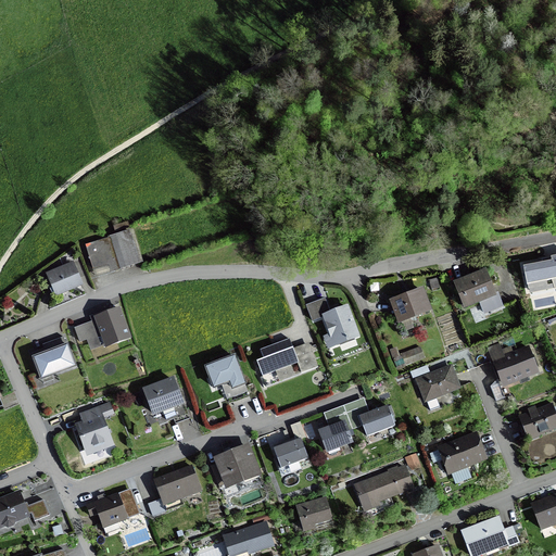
[(114,226),(116,231),(123,229),(129,227),(127,222),(114,226)]
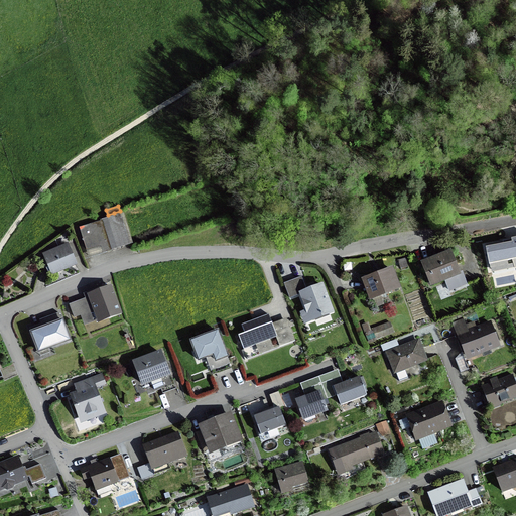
[(105,248),(106,251),(129,244),(129,243),(127,244),(118,216),(120,215),(120,214),(102,220),(103,221),(91,224),(92,227),(81,231),(87,250),(102,245),(103,245),(104,246),(105,246),(105,248)]
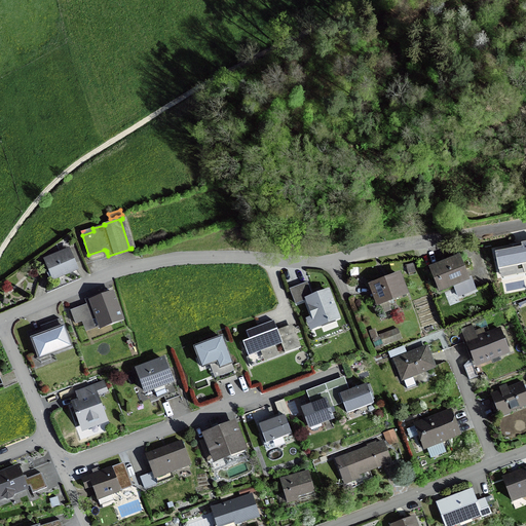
[(69,248),(43,258),(52,282),(79,270),(69,248)]
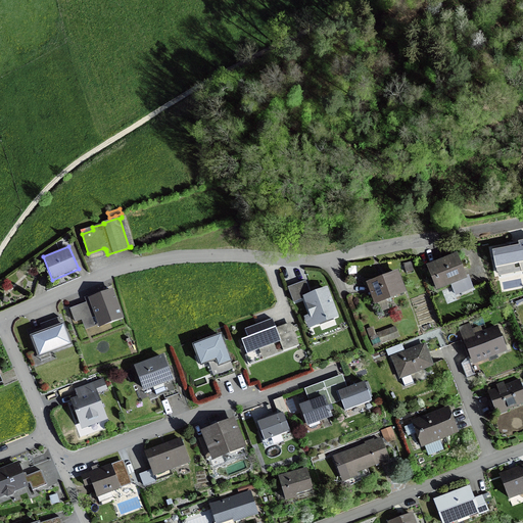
[(457,253),(426,266),(436,292),(452,286),(456,296),(474,289),(469,275),(466,276),(457,253)]
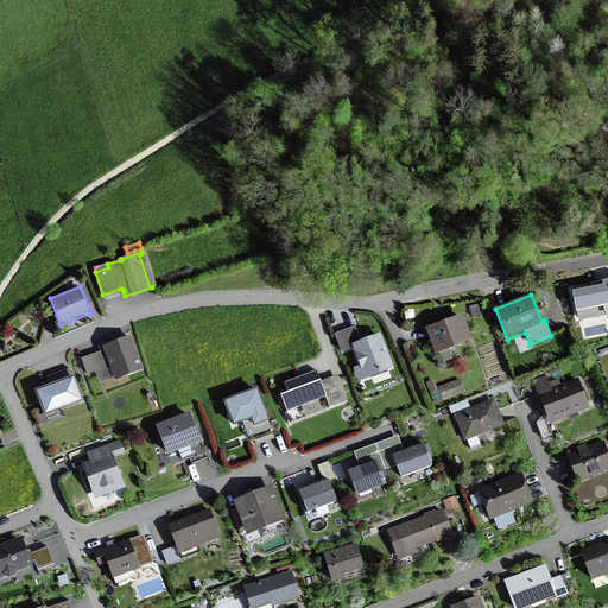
[(463,315),(425,329),(436,355),(473,341),(463,315)]
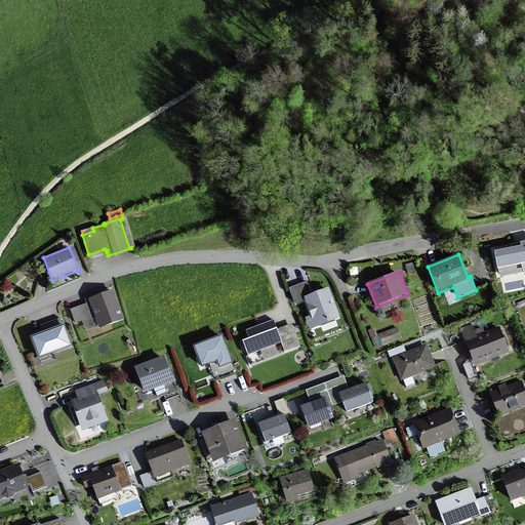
[(340,319),(329,288),(312,294),(308,281),(289,288),(295,306),(306,301),(311,316),(305,318),(310,330),(340,319)]
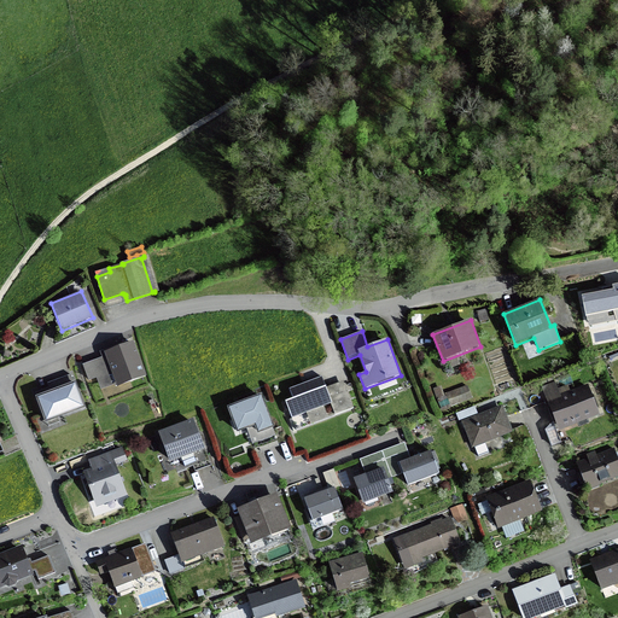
[(117,389),(147,377),(133,342),(108,351),(104,353),(112,375),(117,389)]
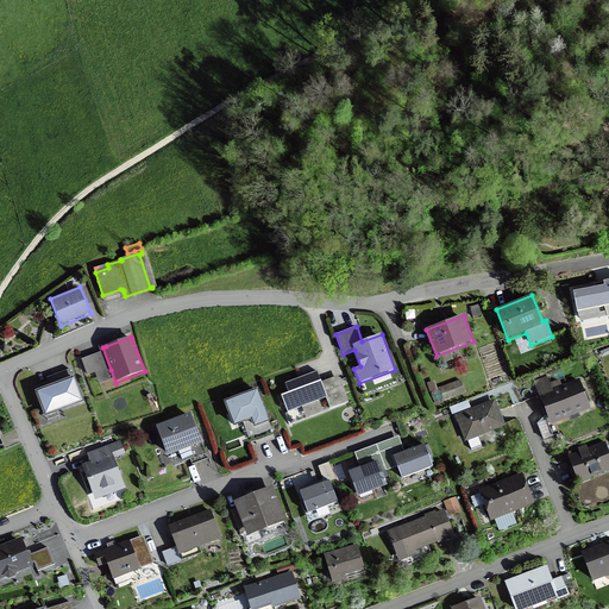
[(108,371),(111,370),(102,347),(106,346),(105,344),(98,346),(100,352),(81,359),(88,376),(95,372),(99,384),(112,381),(108,371)]
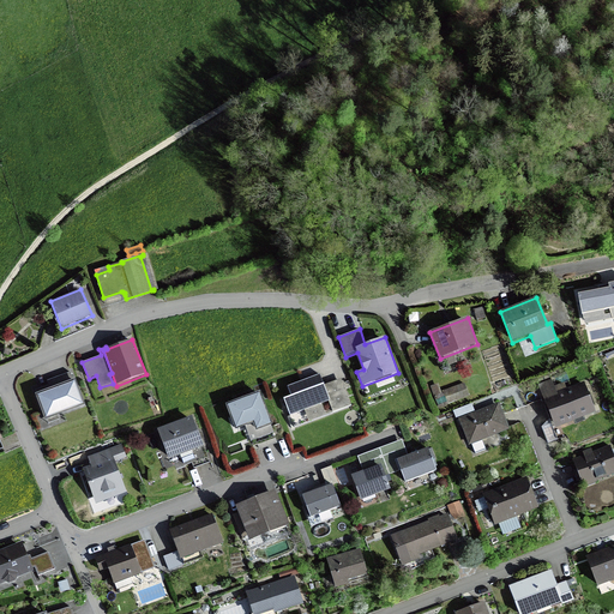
[(50,389),(35,395),(44,421),(85,405),(76,380),(72,380),(70,372),(47,380),(50,389)]
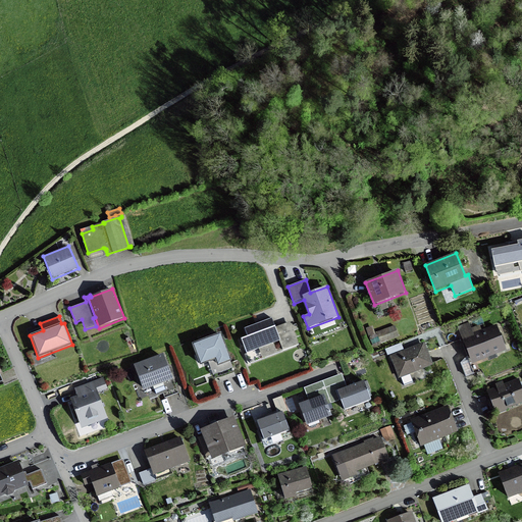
[(241,340),(250,363),(299,345),(290,322),(275,327),(272,318),(245,328),(248,336),(241,340)]
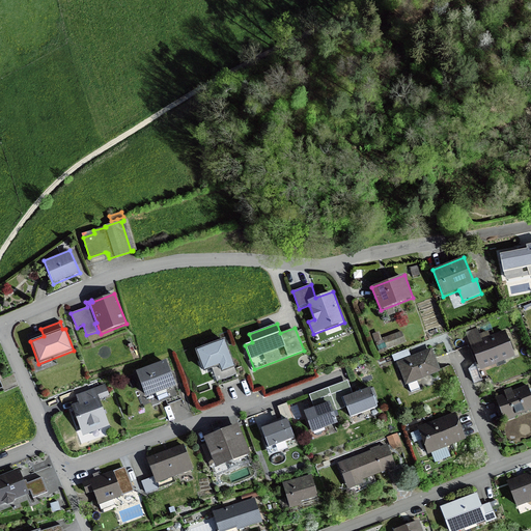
[(477,328),(466,332),(479,370),(515,357),(505,330),(490,336),(487,331),(479,333),(477,328)]
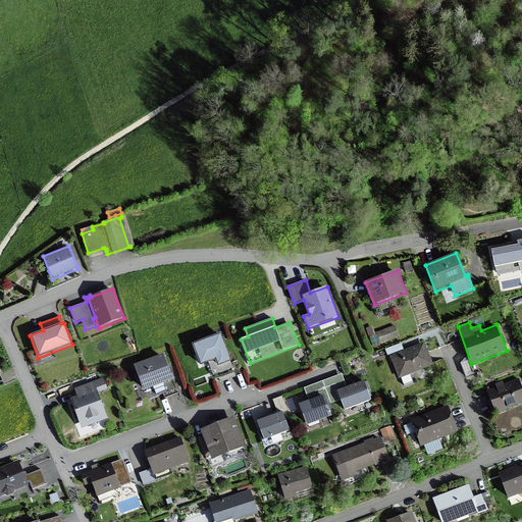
[(399,337),(395,325),(376,332),(380,344),(399,337)]
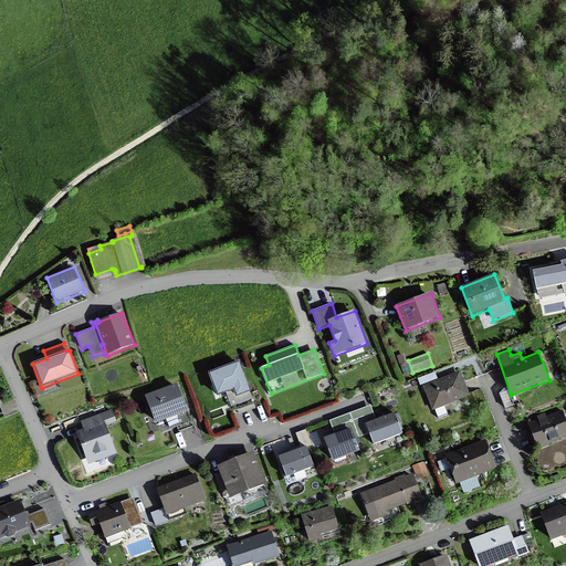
[(400,365),(407,363),(405,354),(397,356),(400,365)]
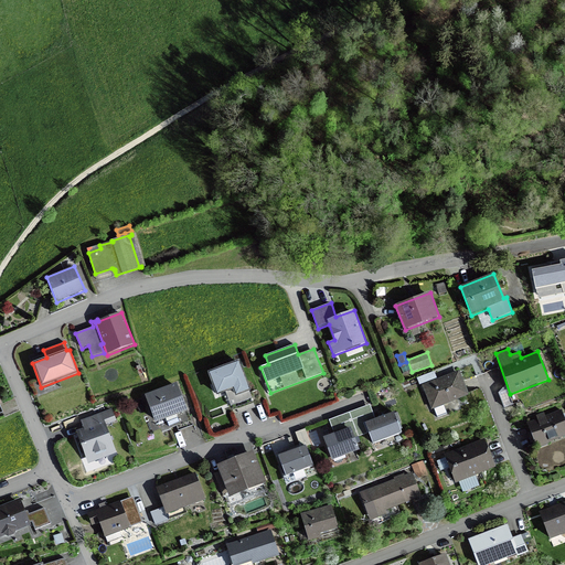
[(240,361),(208,373),(216,396),(233,391),(235,398),(251,392),(240,361)]
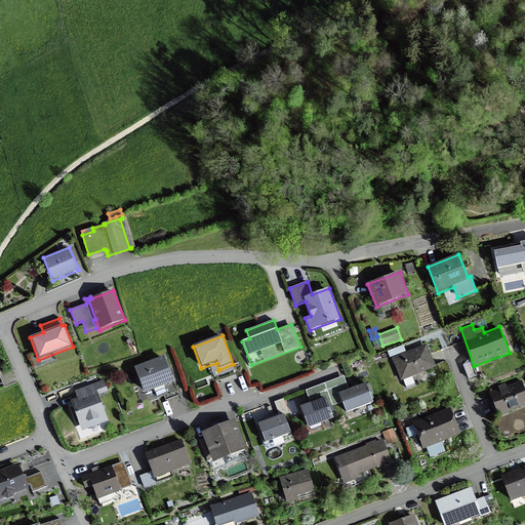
[(406,352),(403,345),(387,351),(390,358),(406,352)]
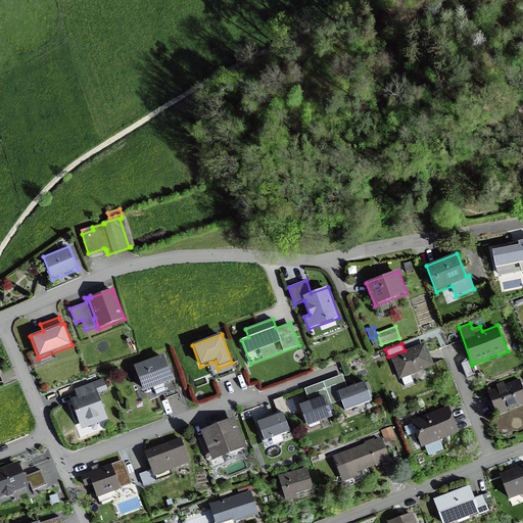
[(425,343),(390,357),(399,379),(434,366),(425,343)]
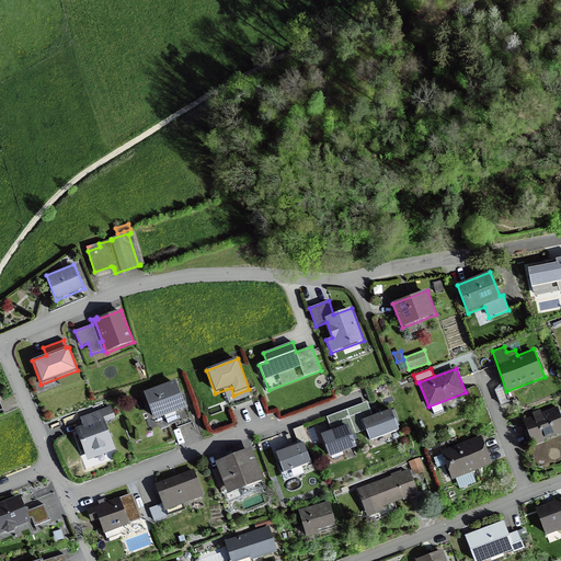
[(175,380),(144,393),(153,421),(186,408),(175,380)]
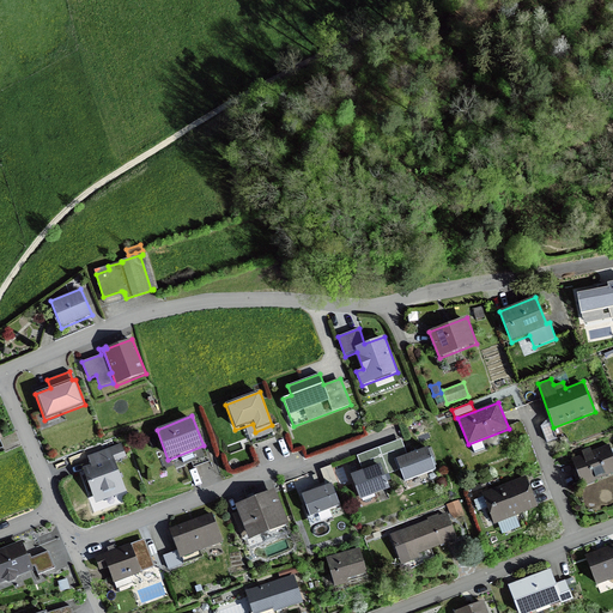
[(396,460),(407,455),(401,438),(380,447),(389,474),(400,471),(396,460)]
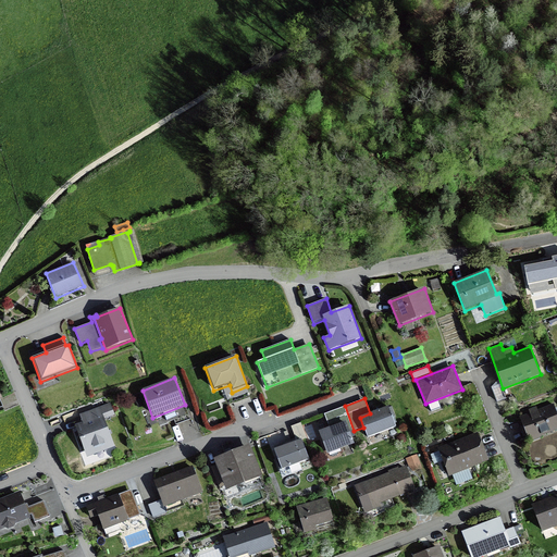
[(83,422),(75,425),(87,457),(114,447),(104,419),(114,415),(110,403),(79,415),(83,422)]
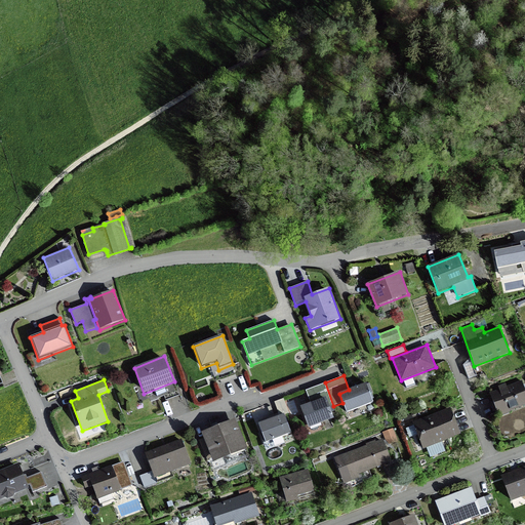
[(489,394),(498,417),(499,416),(501,421),(512,418),(510,412),(524,406),(524,388),(522,380),(507,387),(506,384),(498,387),(499,390),(489,394)]
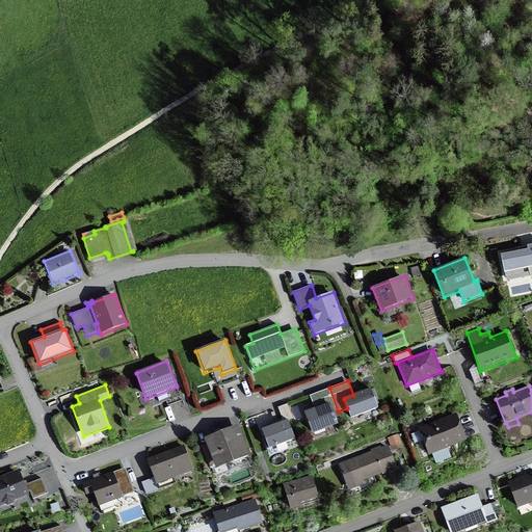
[(338,411),(329,388),(310,395),(315,408),(330,403),(338,423),(342,422),(338,411)]
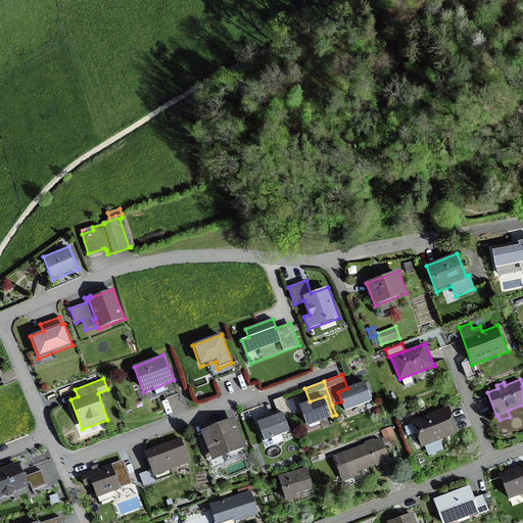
[(347,388),(338,392),(341,401),(345,412),(372,401),(365,382),(347,388)]
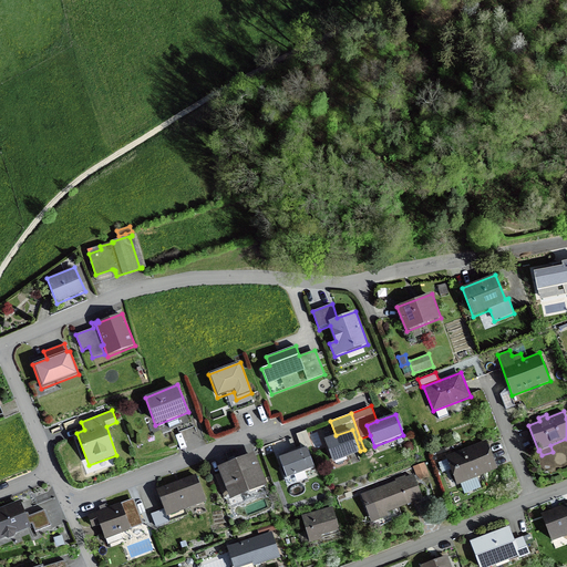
[(336,435),(325,440),(333,463),(361,453),(360,451),(352,430),(336,435)]
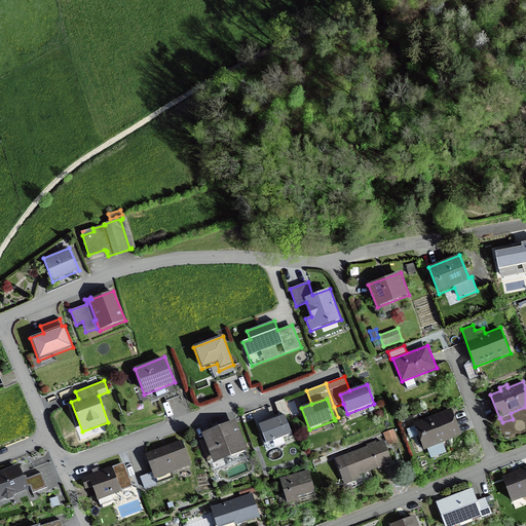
[(451,409),(413,423),(423,450),(461,436),(451,409)]
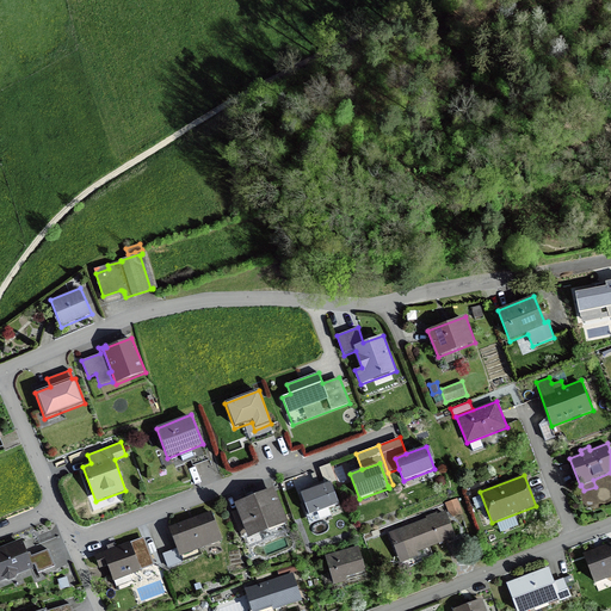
[(331,482),(301,494),(309,517),(339,505),(331,482)]
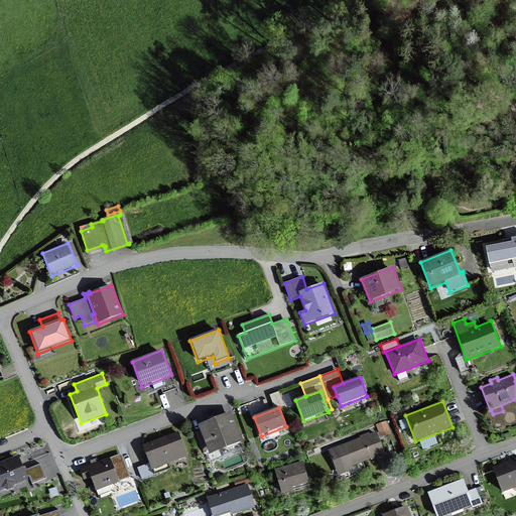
[(232,412),(198,425),(200,431),(196,432),(204,453),(208,450),(210,456),(243,442),(232,412)]
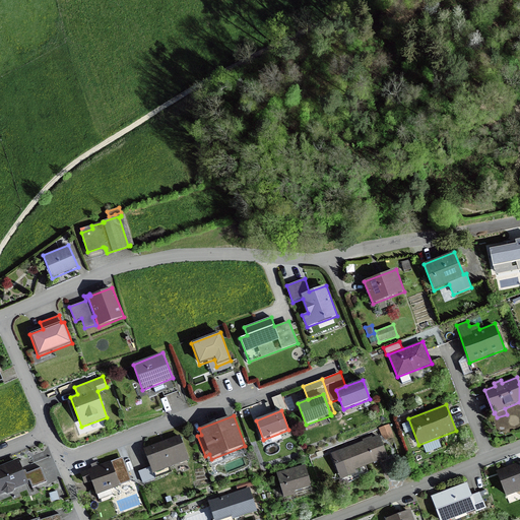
[(394,438),(389,424),(379,428),(384,442),(394,438)]
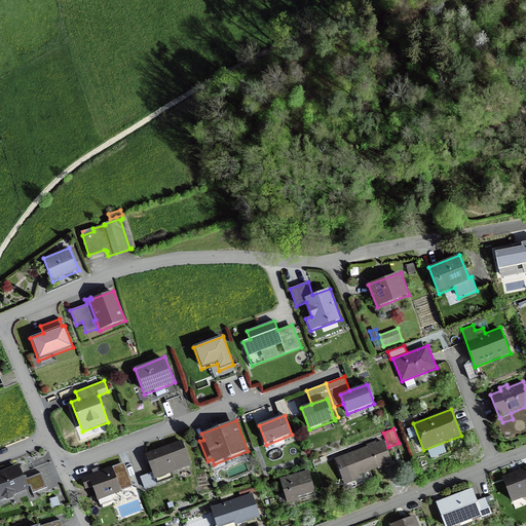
[(182,440),(145,454),(152,473),(140,477),(145,489),(158,484),(156,480),(191,466),(182,440)]
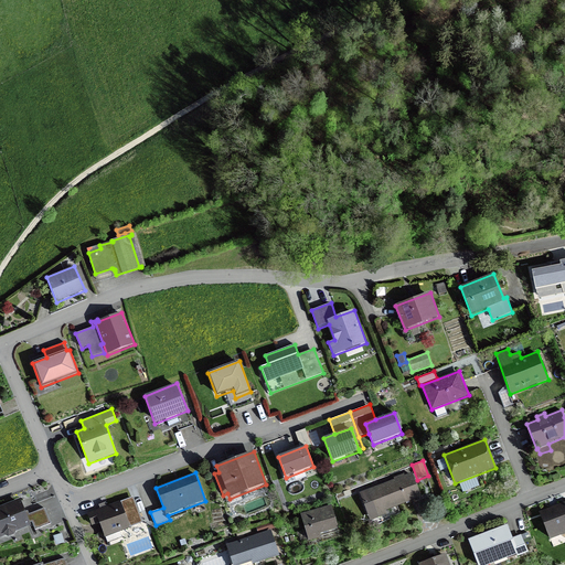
[(360,492),(370,521),(387,515),(385,511),(422,498),(412,472),(404,476),(404,475),(394,478),(394,480),(360,492)]
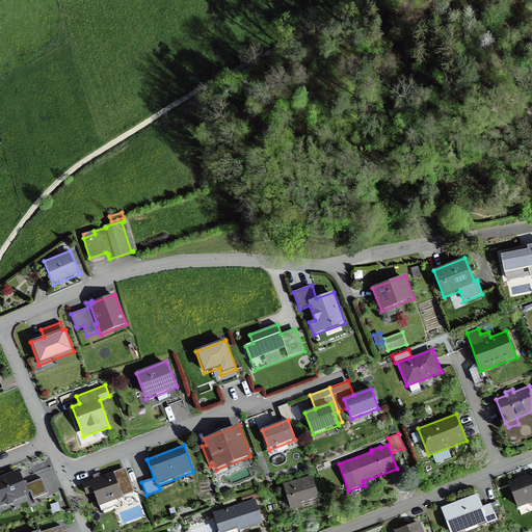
[(94,479),(81,483),(86,496),(94,494),(98,506),(99,506),(101,511),(114,506),(113,501),(124,497),(126,505),(135,501),(133,494),(135,493),(126,468),(113,473),(113,472),(101,477),(99,473),(92,476),(94,479)]
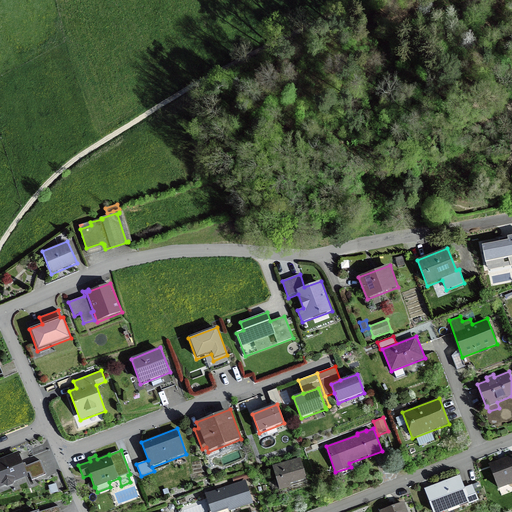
[(511,454),(488,464),(498,490),(511,484),(511,454)]
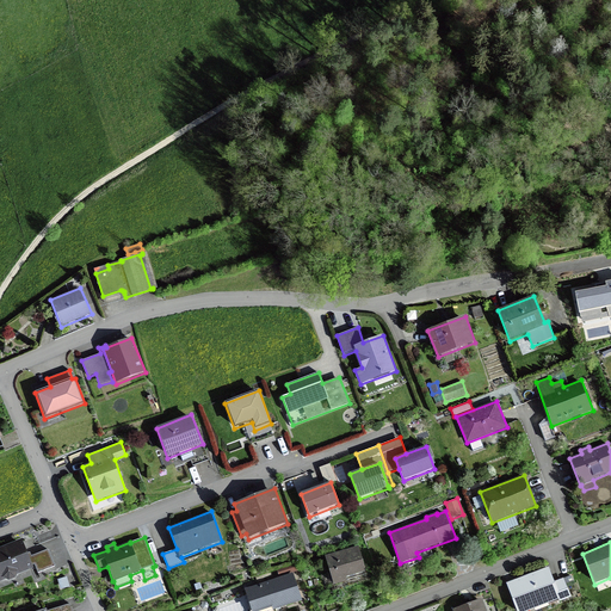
[(23,543),(0,551),(0,582),(34,571),(23,543)]
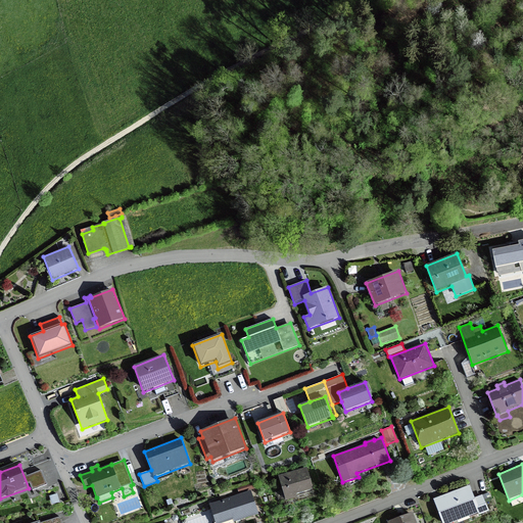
[(306,468),(278,476),(286,503),(298,498),(296,494),(314,490),(306,468)]
